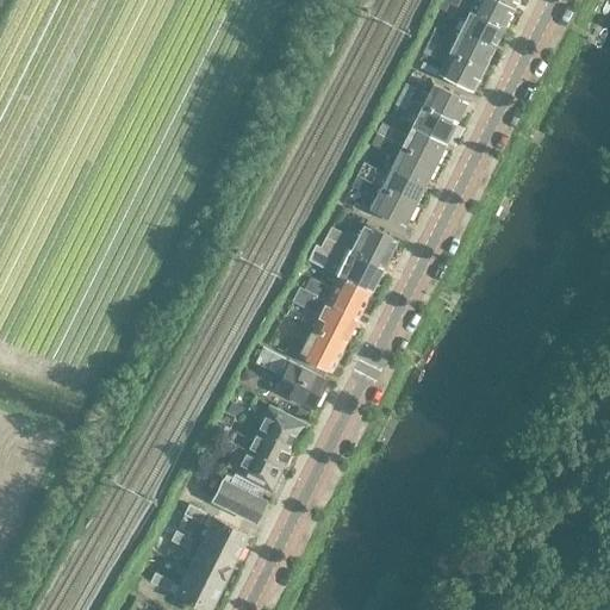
[(459,31),(492,48),(503,27),(458,5),(458,4),(447,0),(443,10),(465,20),(459,31)]
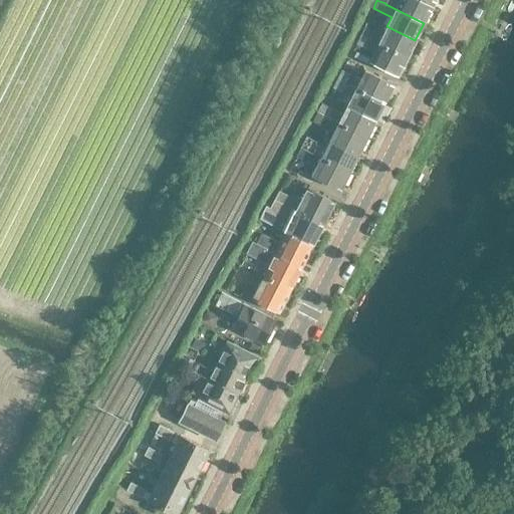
[(376,0),(386,3),(386,4),(424,23),(432,6),(421,0),(376,0)]
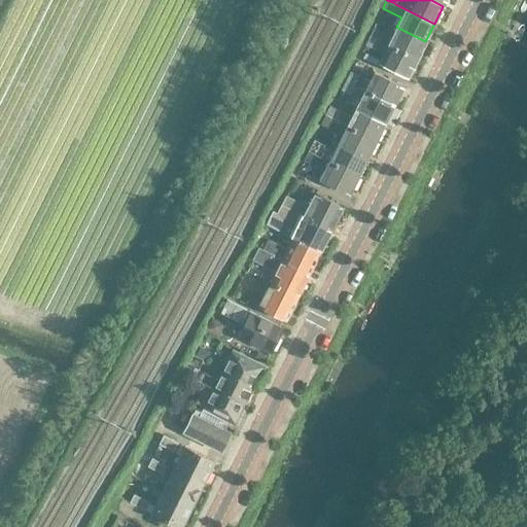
[(374,27),(370,35),(416,59),(425,41),(396,27),(392,36),(374,27)]
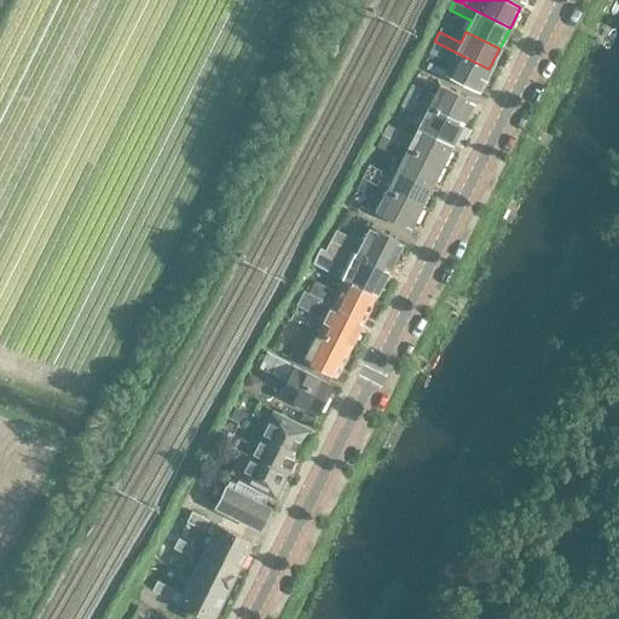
[(434,41),(428,52),(450,63),(445,74),(478,91),(489,69),(434,41)]
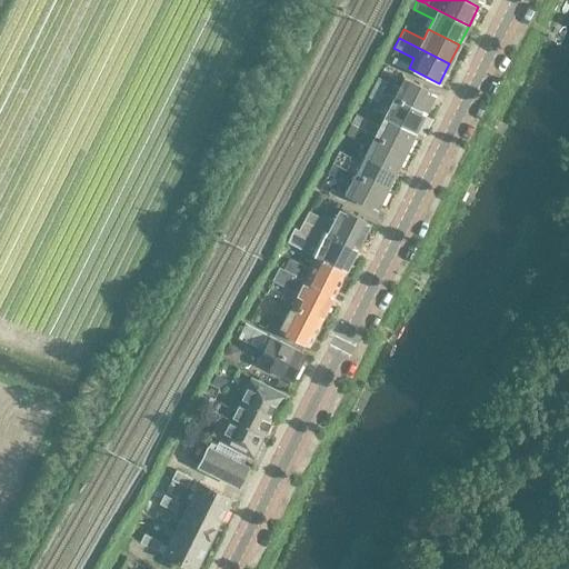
[(377,78),(372,87),(381,91),(425,113),(435,93),(403,78),(398,88),(387,82),(377,78)]
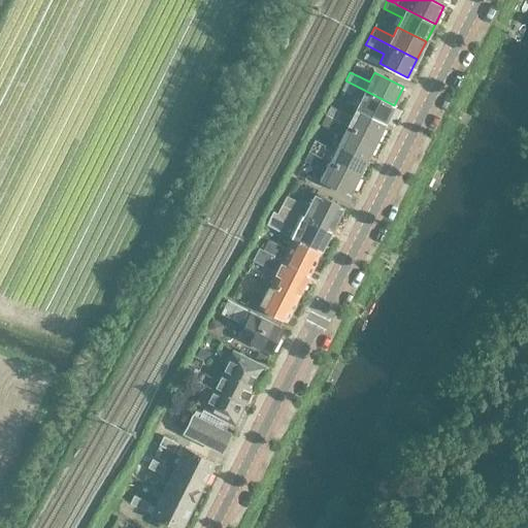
[(345,80),(341,90),(350,94),(361,99),(356,108),(386,123),(394,105),(354,85),(345,80)]
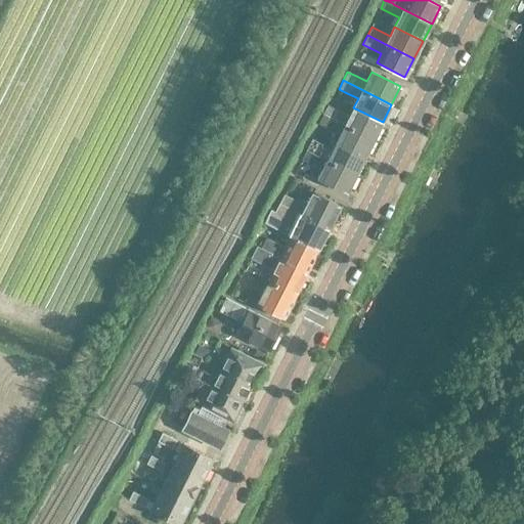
[(326,105),(321,115),(335,119),(334,120),(374,139),(383,122),(353,107),(349,116),(339,111),(338,112),(326,105)]
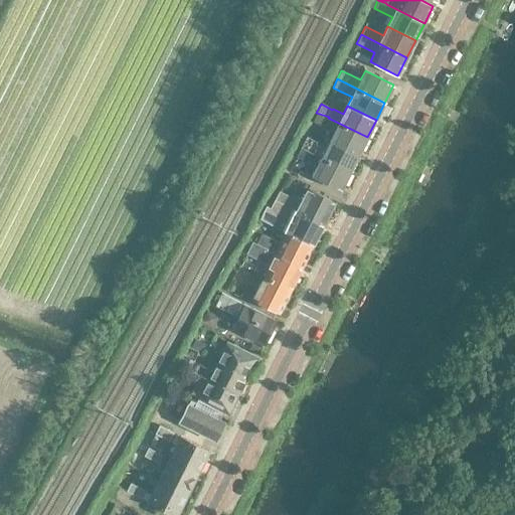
[(334,132),(330,140),(359,154),(367,137),(328,118),(329,117),(316,113),(312,120),(334,132)]
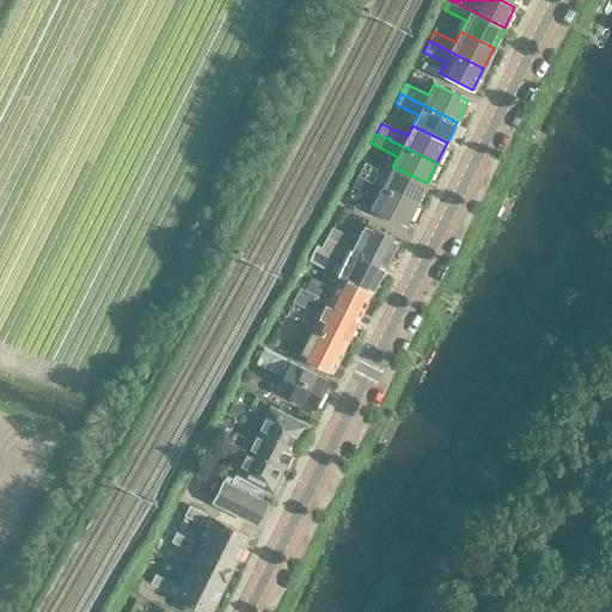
[(369,181),(416,203),(427,183),(392,166),(387,176),(377,170),(377,169),(365,163),(357,176),(369,181)]
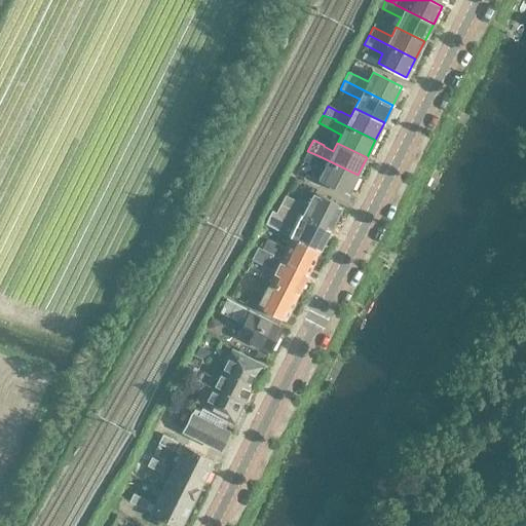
[(317,155),(307,151),(303,159),(324,170),(318,179),(348,193),(358,175),(317,155)]
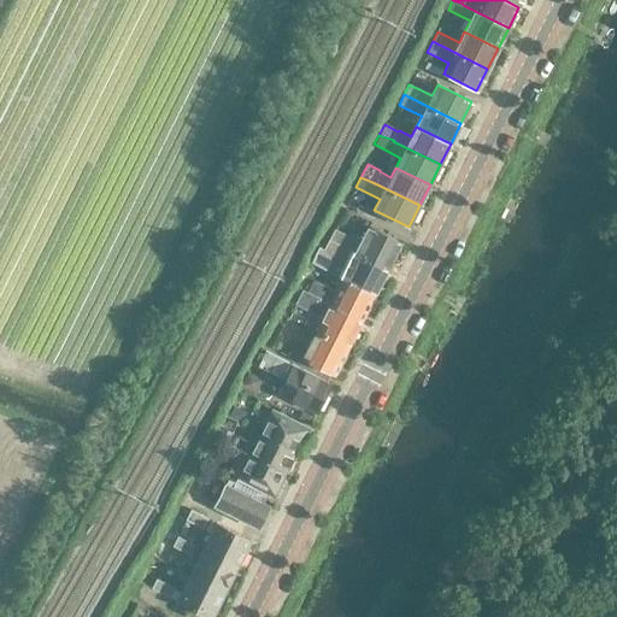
[(338,244),(388,269),(401,242),(369,225),(362,239),(353,235),(352,236),(344,233),(335,228),(329,241),(338,244)]
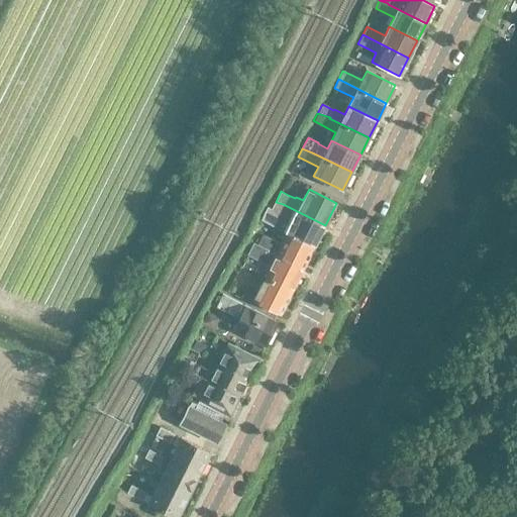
[(268,207),(261,220),(287,233),(296,238),(314,247),(325,225),(283,204),(276,202),(272,209),(268,207)]
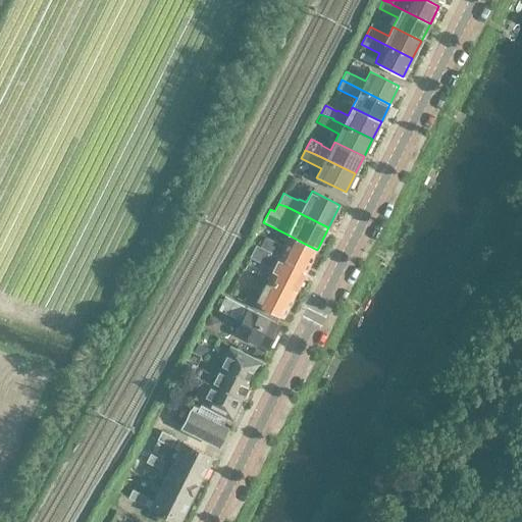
[(259,247),(256,246),(306,271),(317,250),(299,241),(290,236),(284,246),(276,243),(275,245),(263,239),(259,247)]
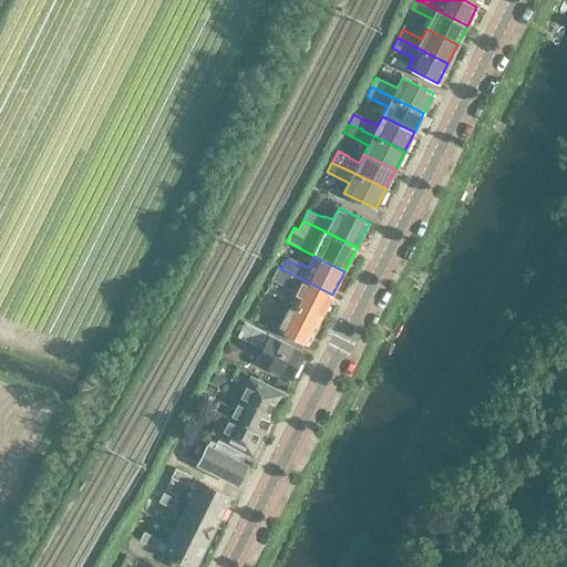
[(297,292),(291,303),(321,318),(332,295),(278,267),(272,280),(297,292)]
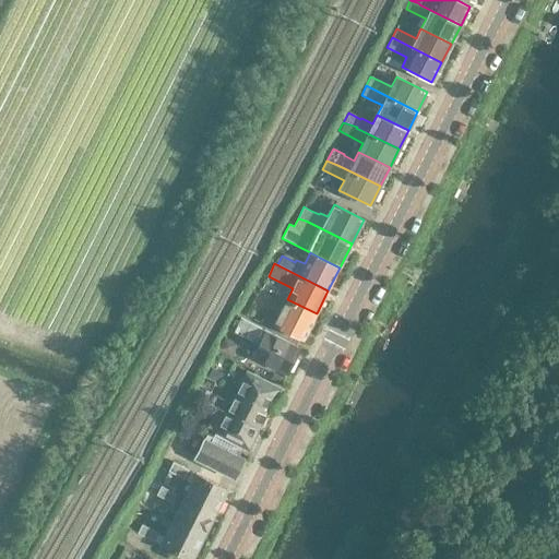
[(317,313),(287,299),(276,321),(264,314),(260,322),(272,329),(274,325),(304,340),(317,313)]
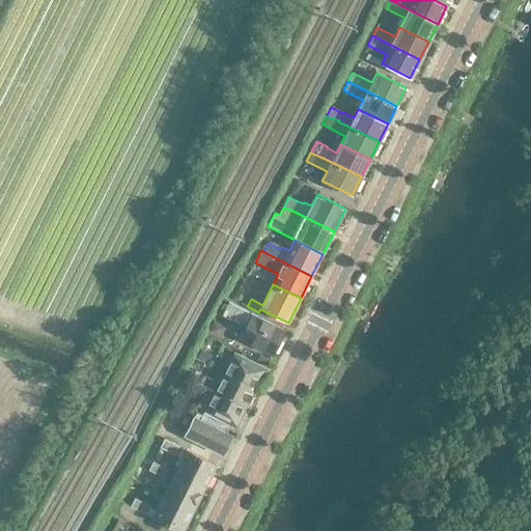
[(246,327),(240,338),(272,355),(284,331),(229,302),(223,314),(246,327)]
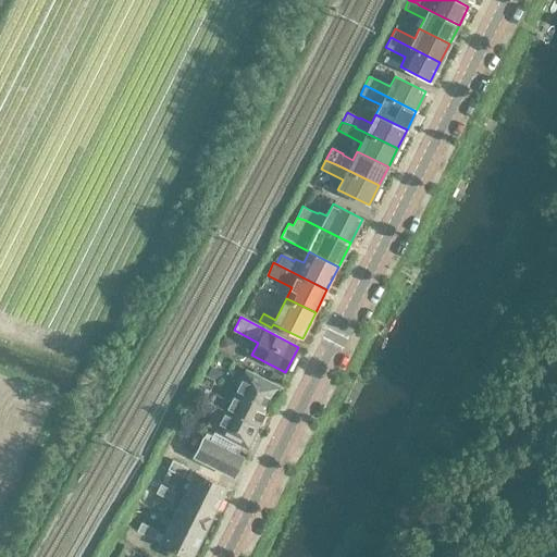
[(236,392),(268,408),(279,386),(247,371),(236,392)]
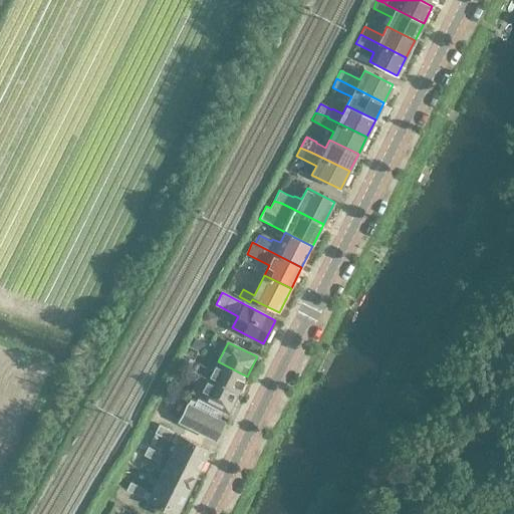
[(190,358),(185,367),(198,374),(238,395),(247,376),(218,361),(214,370),(190,358)]
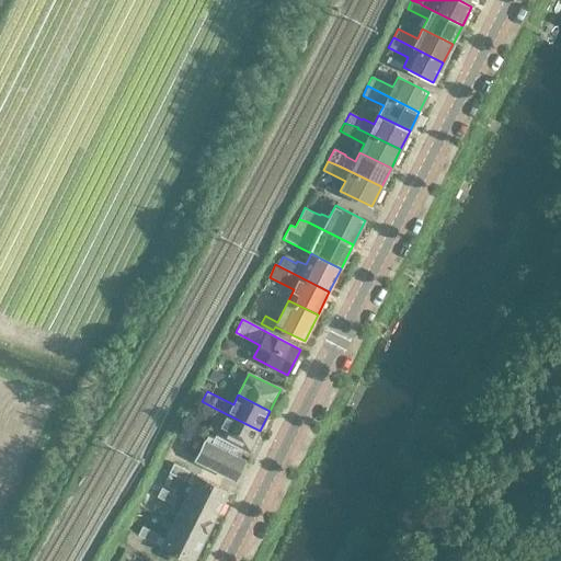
[(216,409),(206,428),(218,434),(217,436),(249,451),(260,431),(216,409)]
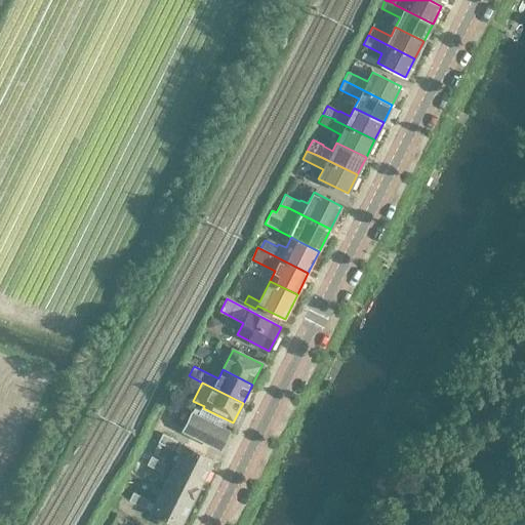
[(184,431),(219,448),(229,431),(193,412),(184,431)]
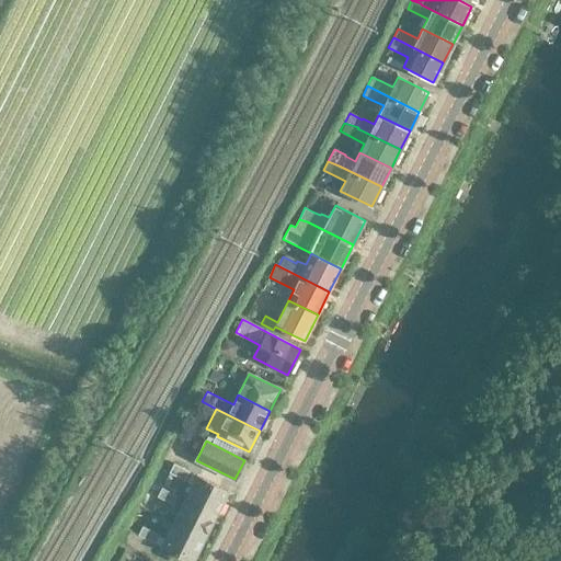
[(169,472),(184,480),(189,471),(173,462),(169,472)]
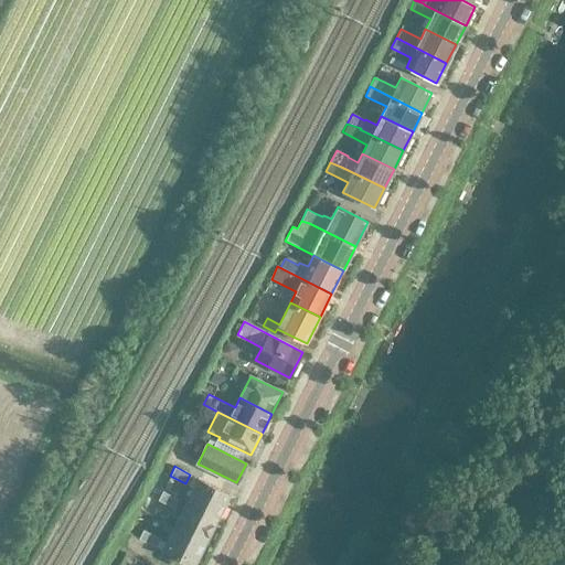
[(187,502),(217,518),(230,493),(199,477),(187,502)]
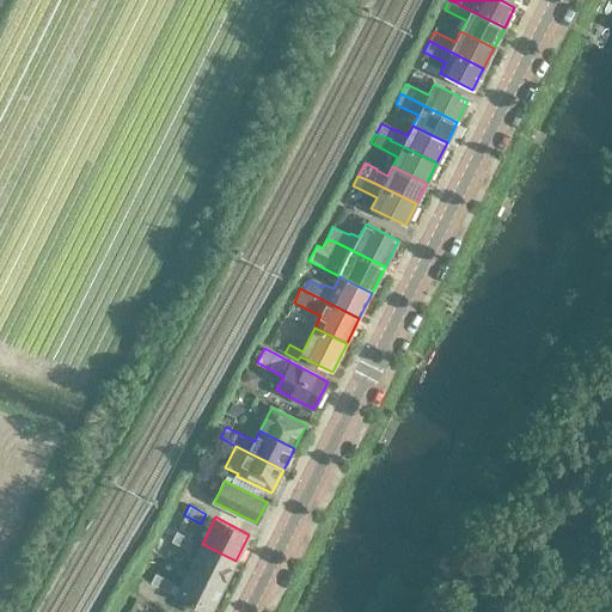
[(171,542),(188,550),(193,540),(176,532),(171,542)]
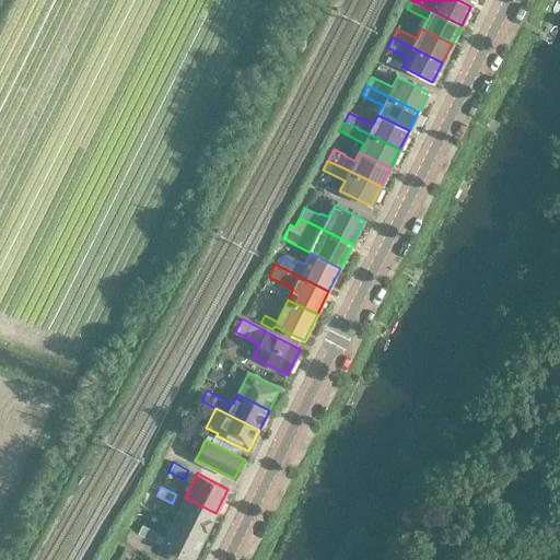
[(185,498),(173,521),(203,536),(216,513),(185,498)]
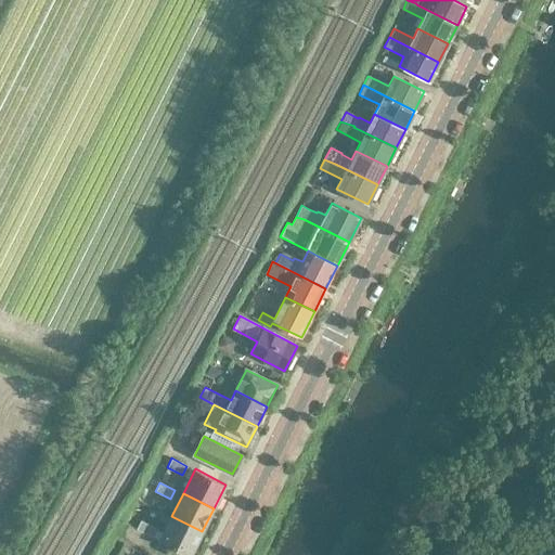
[(190,554),(202,531),(171,516),(159,540),(189,554),(190,554)]
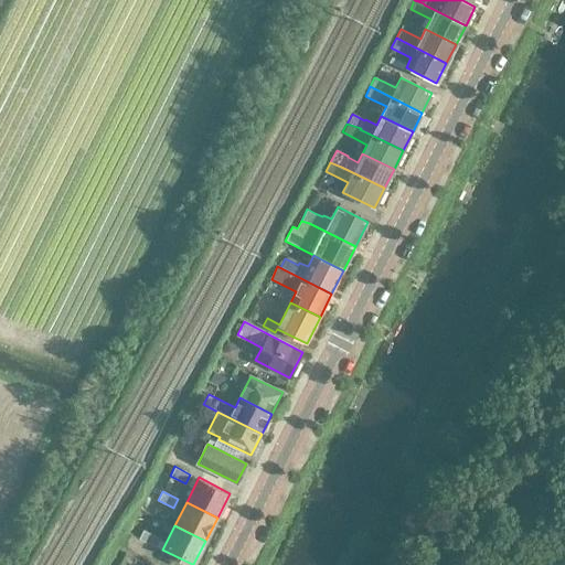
[(138,539),(153,546),(158,537),(142,530),(138,539)]
